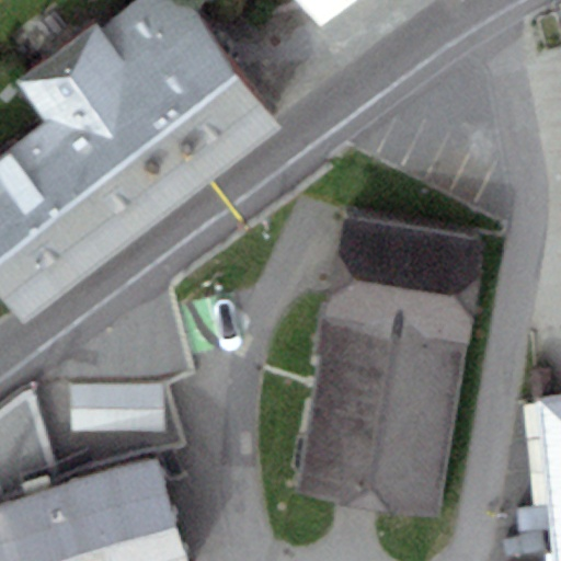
[(18,80),(47,119),(0,153),(0,290),(23,322),(284,128),(189,0),(135,0),(100,26),(96,22),(18,80)]
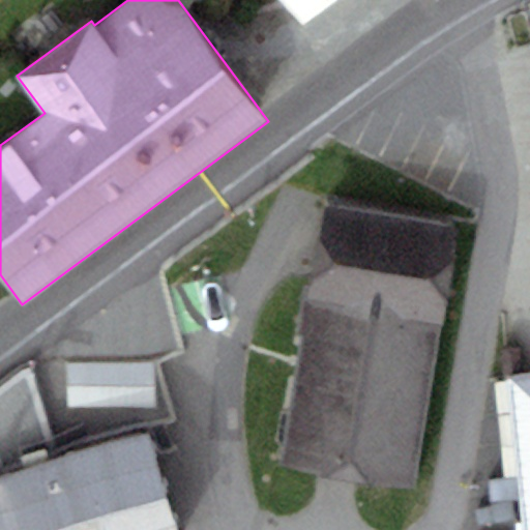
[(284,0),(311,27),(339,0),(284,0)]
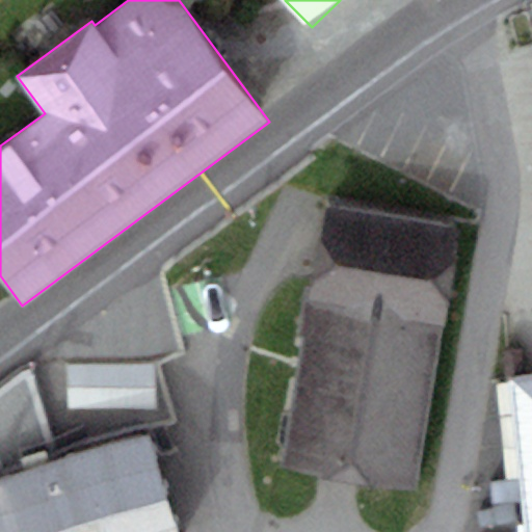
[(323,209),(307,307),(443,330),(459,232),(323,209)]
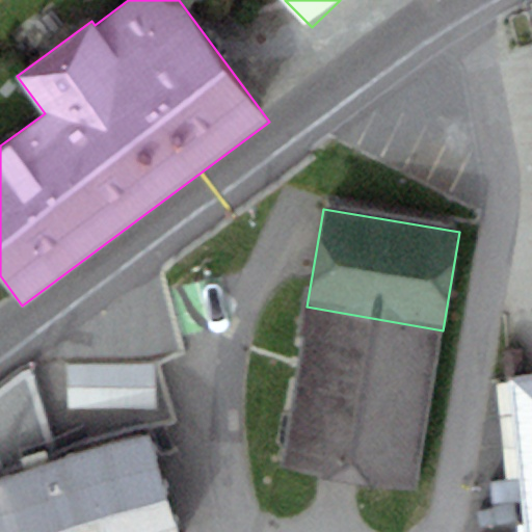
[(443,330),(307,307),(278,469),(415,491),(443,330)]
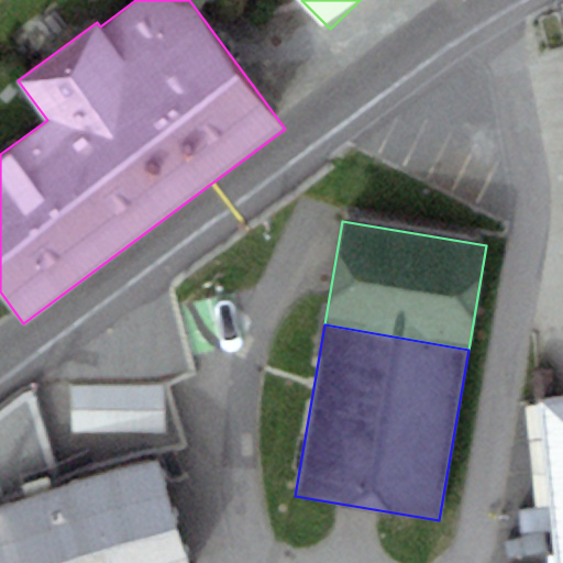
[(170,433),(170,371),(75,372),(76,434),(170,433)]
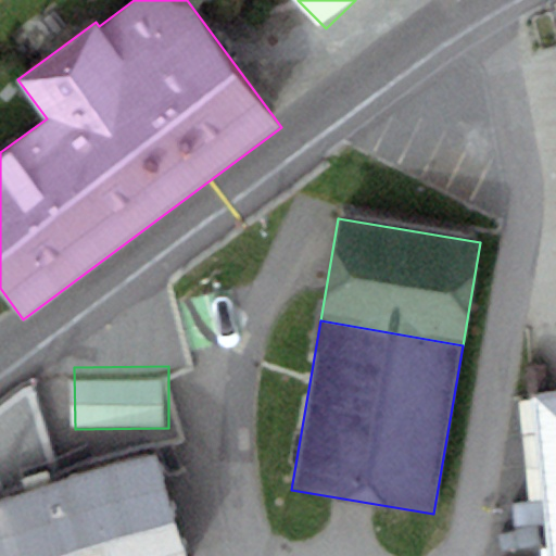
[(555,555),(555,392),(532,395),(547,555),(555,555)]
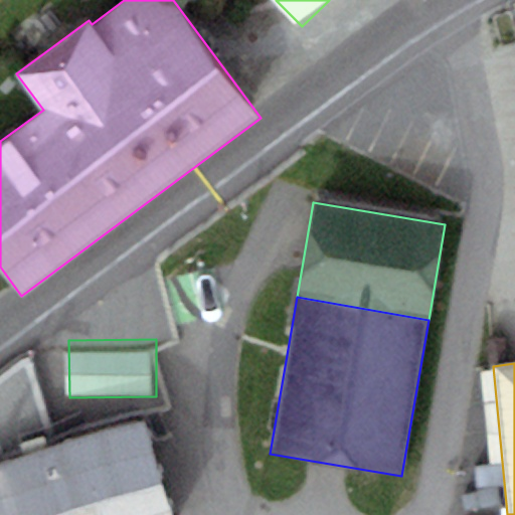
[(0,465),(0,514),(52,514),(162,482),(144,420),(0,465)]
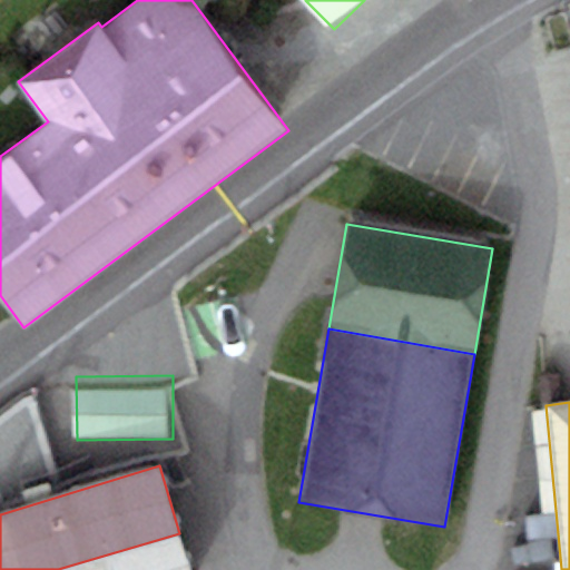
[(190,569),(179,533),(58,569),(190,569)]
